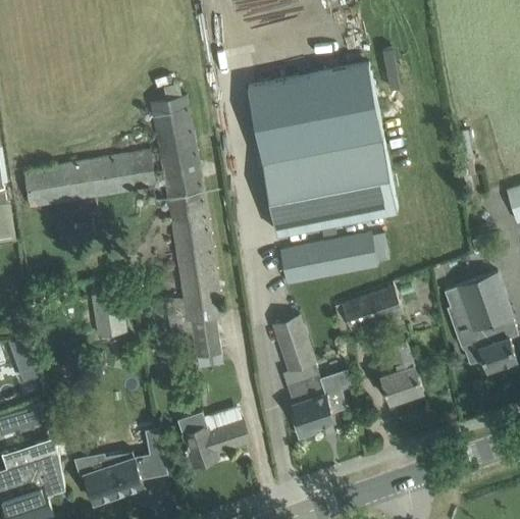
[(368,62),(247,86),(262,161),(382,138),(368,62)]
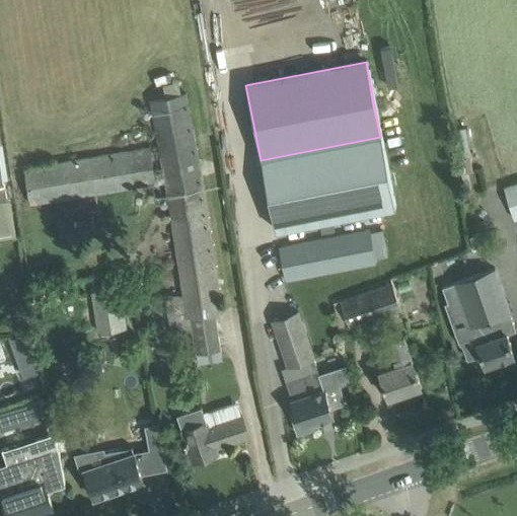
[(123,154),(23,169),(29,206),(149,187),(163,185),(166,200),(181,295),(182,303),(166,306),(170,336),(190,333),(188,319),(213,315),(221,313),(202,194),(185,95),(179,96),(163,99),(149,102),(162,174),(153,175),(149,150),(143,150),(123,154)]
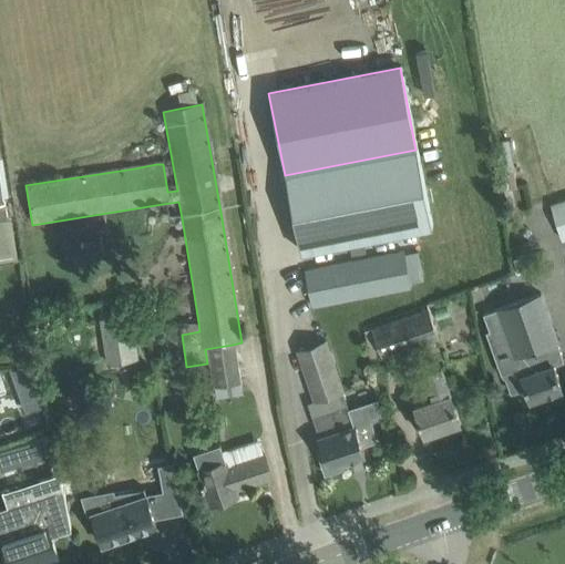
[(431,227),(415,150),(285,175),(300,254),(431,227)]
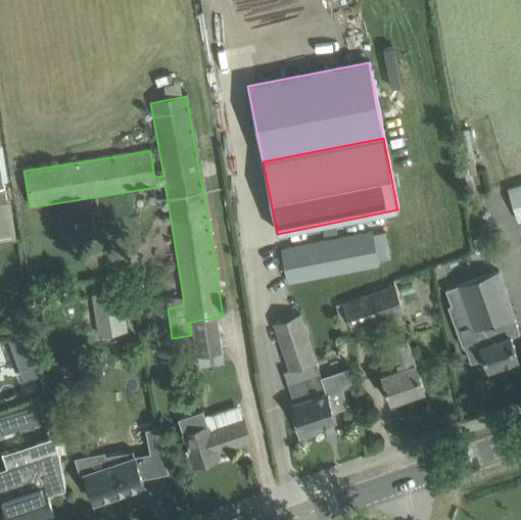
[(518,225),(520,223),(520,184),(506,189),(518,225)]
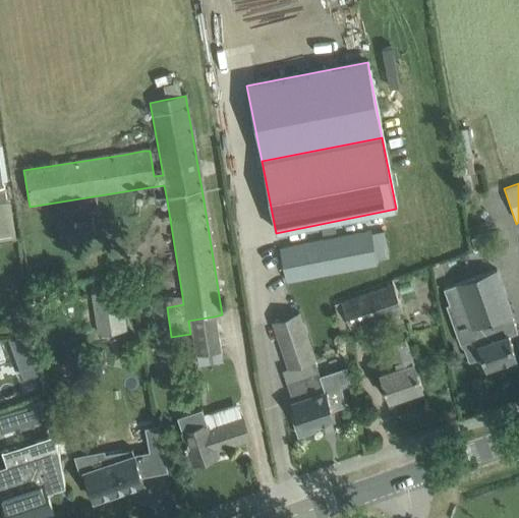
[(0,239),(16,237),(11,203),(0,204),(0,239)]
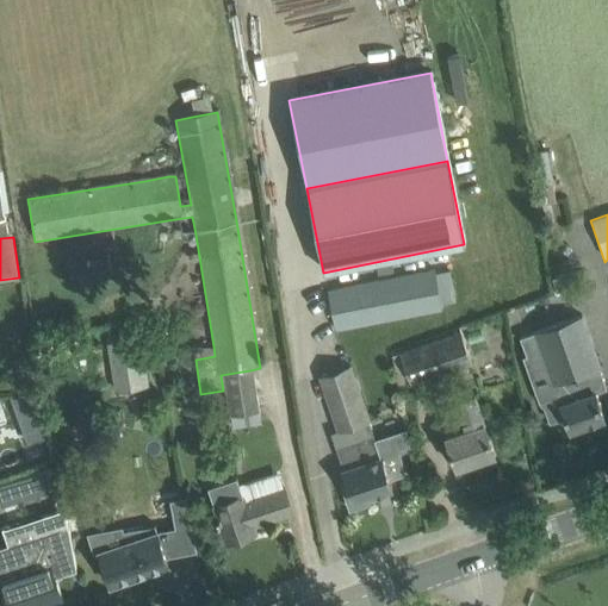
[(110,270),(107,260),(90,263),(92,275),(110,270)]
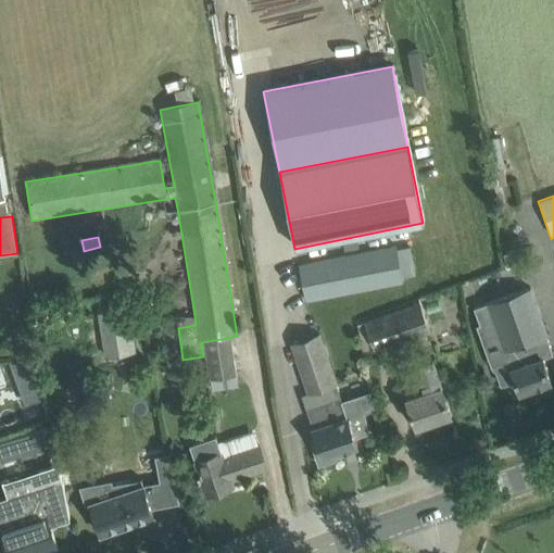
[(394,247),(298,266),(305,303),(402,284),(401,279),(395,252),(394,247)]
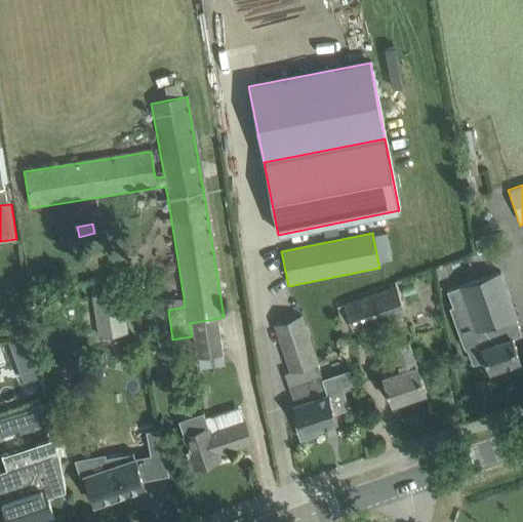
[(519,362),(517,357),(512,340),(521,337),(498,274),(446,292),(451,308),(448,309),(457,334),(456,335),(457,338),(459,338),(463,348),(479,343),(489,372),(519,362)]
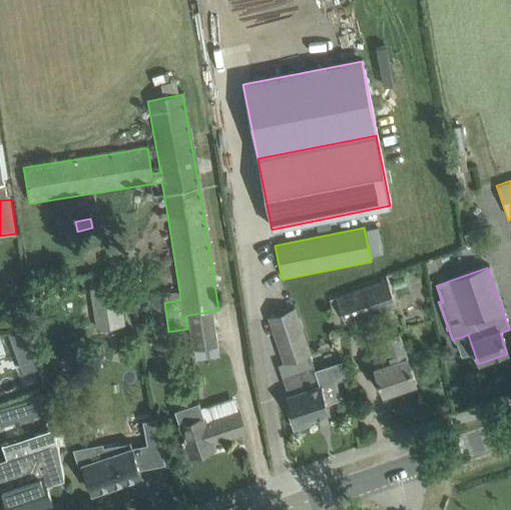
[(24,274),(13,276),(17,295),(27,293),(24,274)]
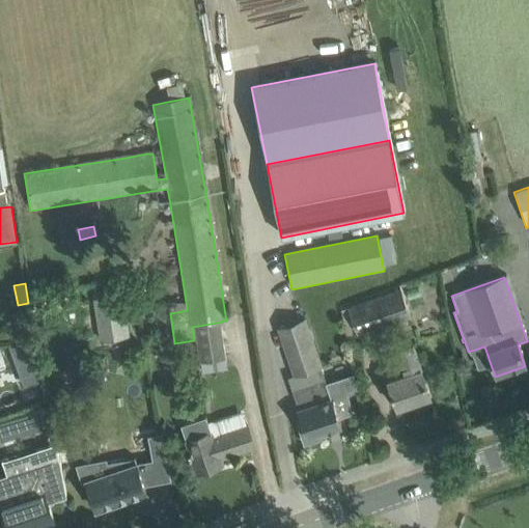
[(347,309),(339,312),(345,340),(409,318),(399,292),(347,309)]
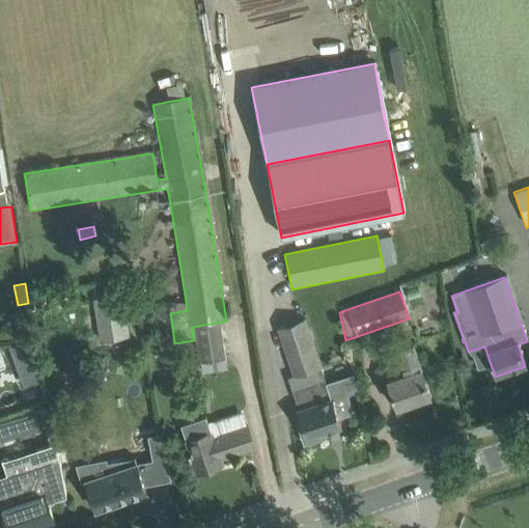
[(100,343),(128,338),(121,296),(92,301),(100,343)]
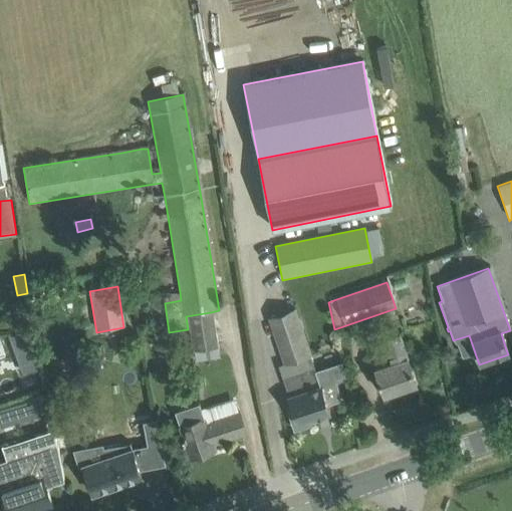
[(284,365),(310,355),(295,310),(269,319),(284,365)]
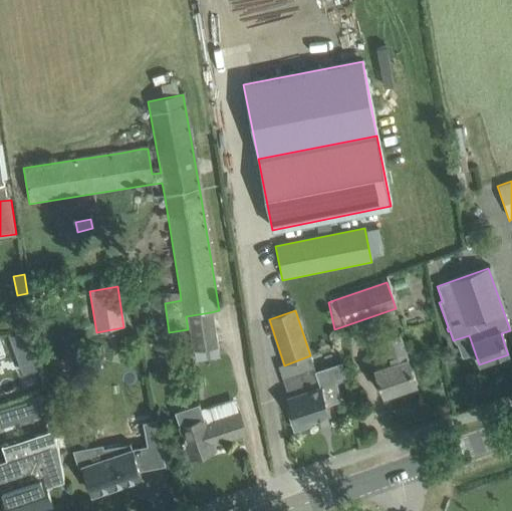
[(8,336),(14,352),(36,348),(33,332),(8,336)]
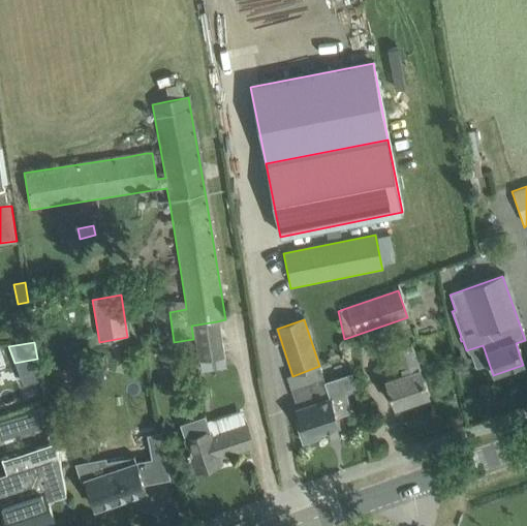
[(417,368),(410,345),(396,350),(403,372),(385,379),(389,388),(396,407),(429,397),(419,367),(417,368)]
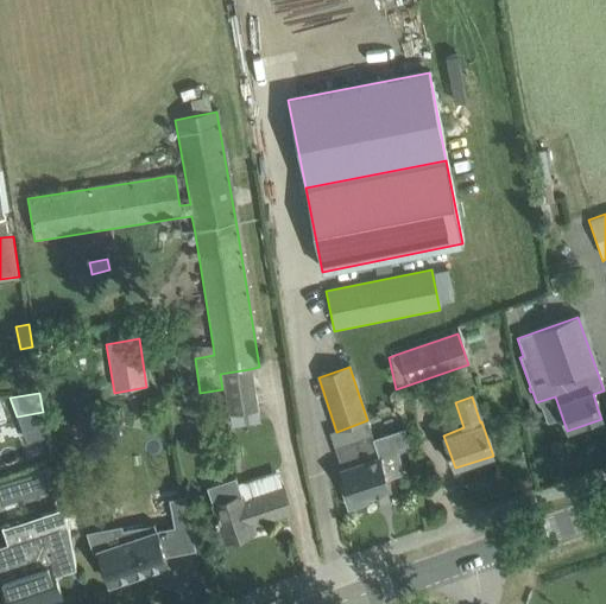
[(334,450),(346,487),(341,488),(348,509),(371,502),(370,496),(390,489),(386,479),(401,474),(397,452),(378,458),(371,437),(334,450)]
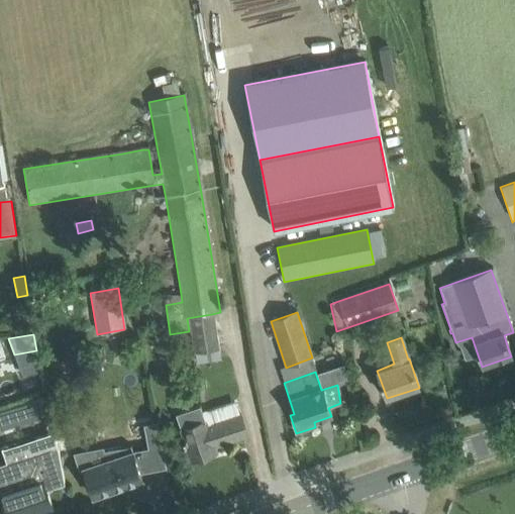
[(200,407),(176,415),(181,430),(185,443),(191,463),(207,456),(205,450),(214,447),(246,437),(240,418),(240,417),(239,417),(235,404),(202,415),(200,407)]
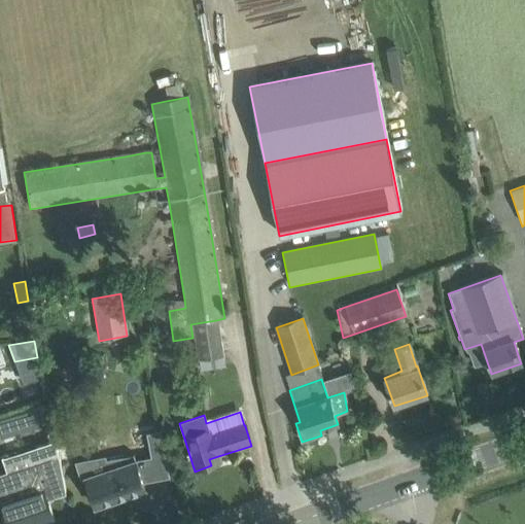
[(39,463),(6,474),(0,475),(0,504),(3,514),(6,523),(34,523),(34,522),(39,521),(40,523),(50,523),(54,522),(47,502),(46,500),(64,494),(55,442),(34,448),(39,463)]
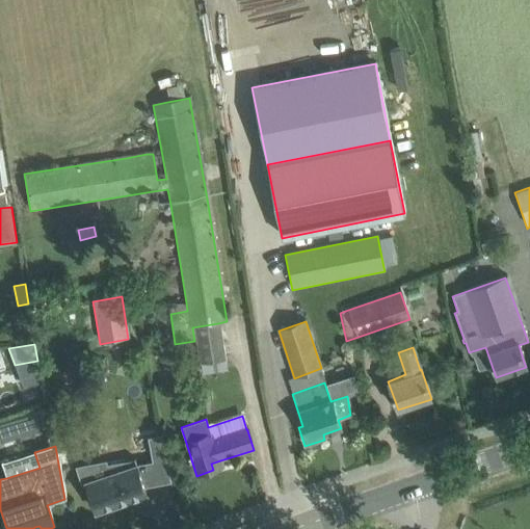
[(164,449),(151,451),(153,463),(166,459),(164,449)]
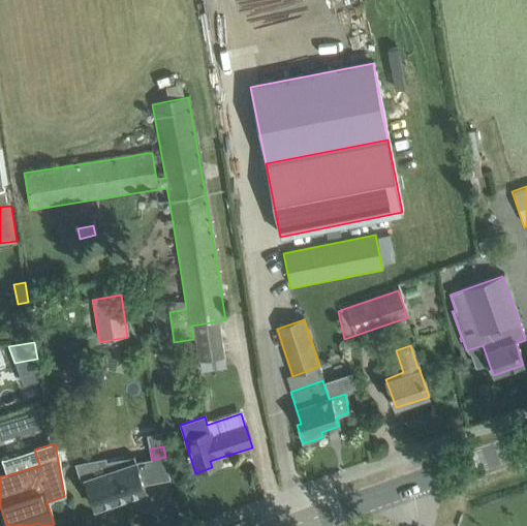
[(101,474),(86,480),(85,480),(88,490),(95,509),(145,492),(138,472),(135,463),(134,463),(132,459),(106,464),(107,472),(101,474)]
